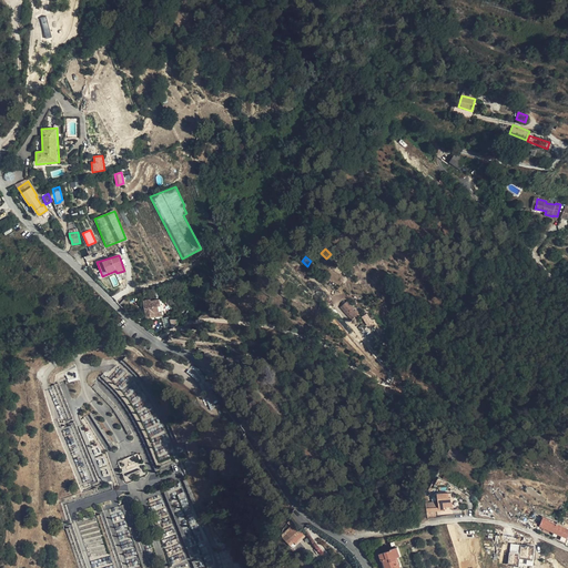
[(127,297),(120,304),(125,310),(130,305),(128,297),(127,297)]
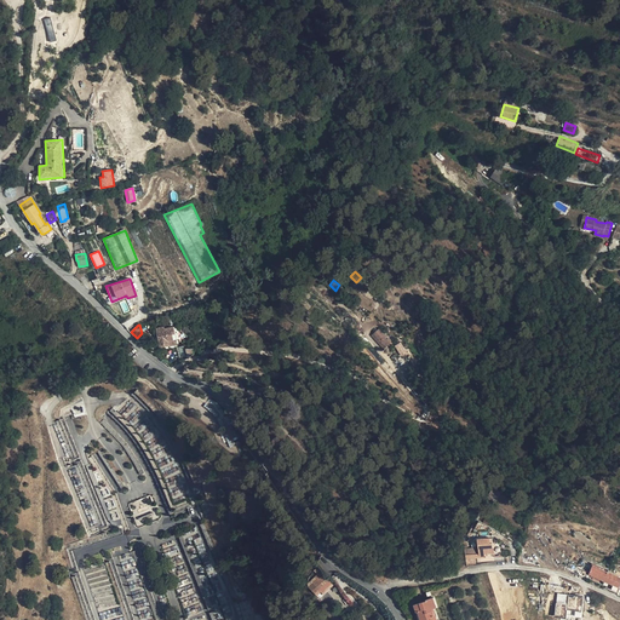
[(176,333),(174,327),(166,328),(166,327),(158,328),(160,346),(178,344),(177,340),(174,340),(173,333),(176,333)]
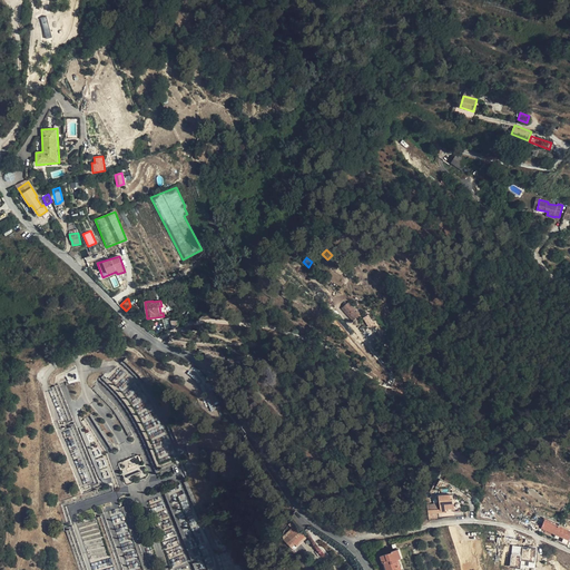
[(359,315),(360,314),(350,302),(349,303),(359,315)]
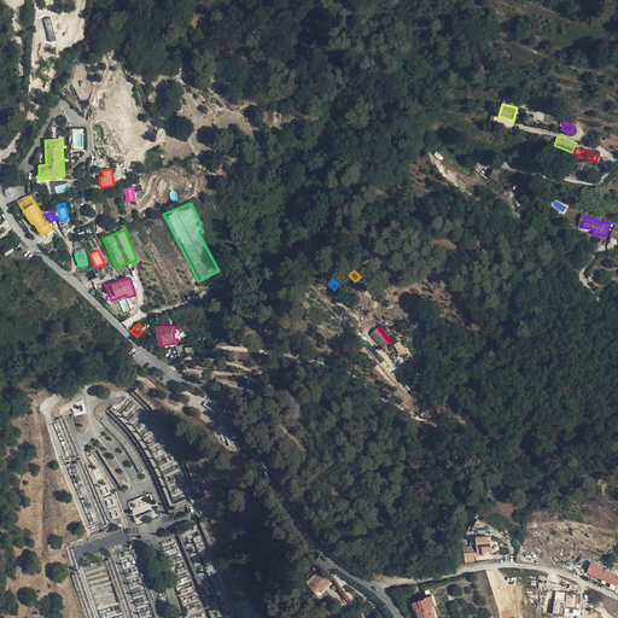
[(382,348),(389,342),(378,328),(377,330),(374,332),(371,334),(382,348)]
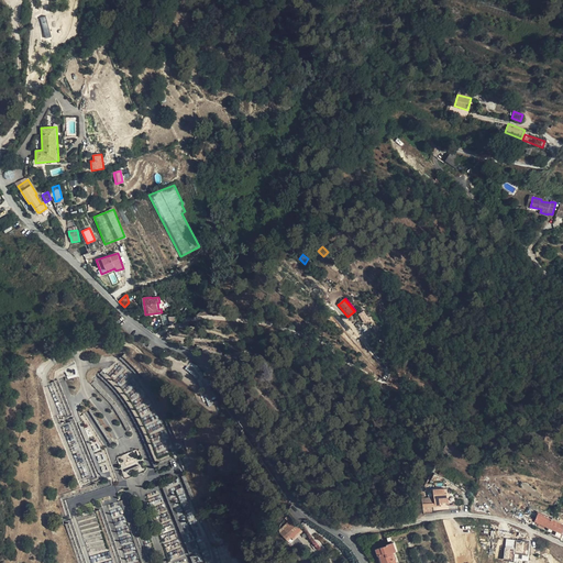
[(363,319),(367,316),(362,309),(359,312),(363,319)]
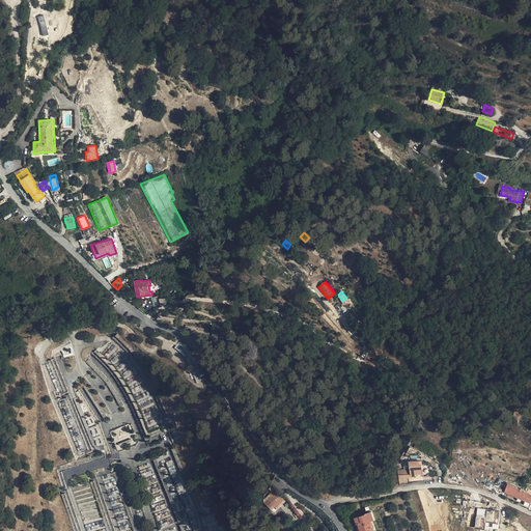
[(174,347),(186,358),(191,352),(179,342),(174,347)]
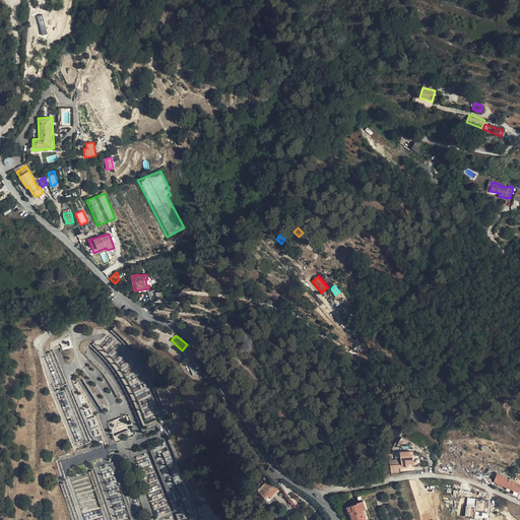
[(415,419),(423,410),(414,405),(409,415),(415,419)]
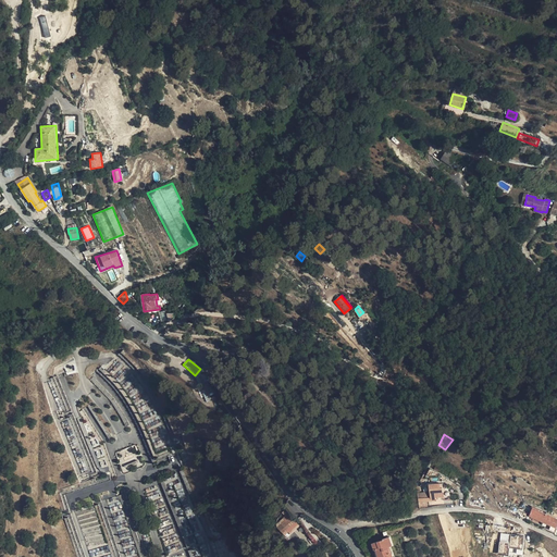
[(120,466),(121,465),(123,472),(141,467),(135,445),(115,452),(120,466)]
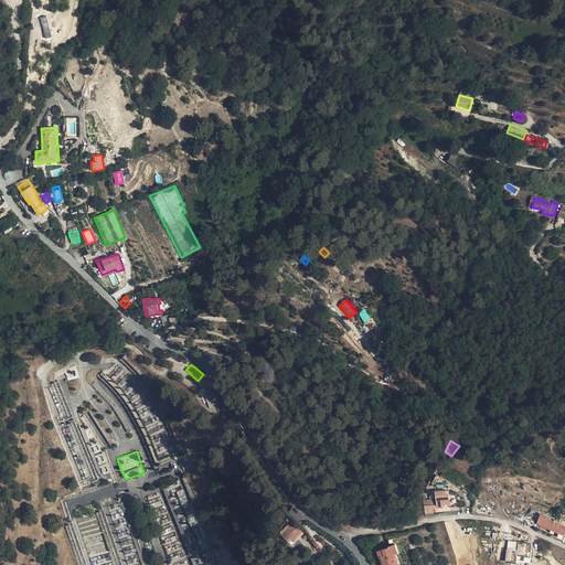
[(112,477),(103,452),(95,456),(104,479),(112,477)]
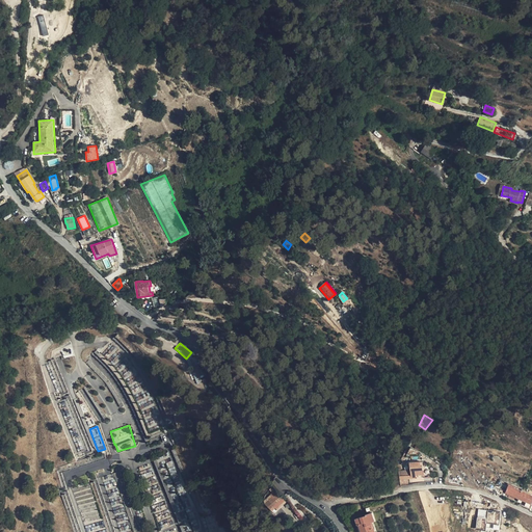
[(73,433),(76,454),(91,452),(90,439),(80,440),(80,432),(73,433)]
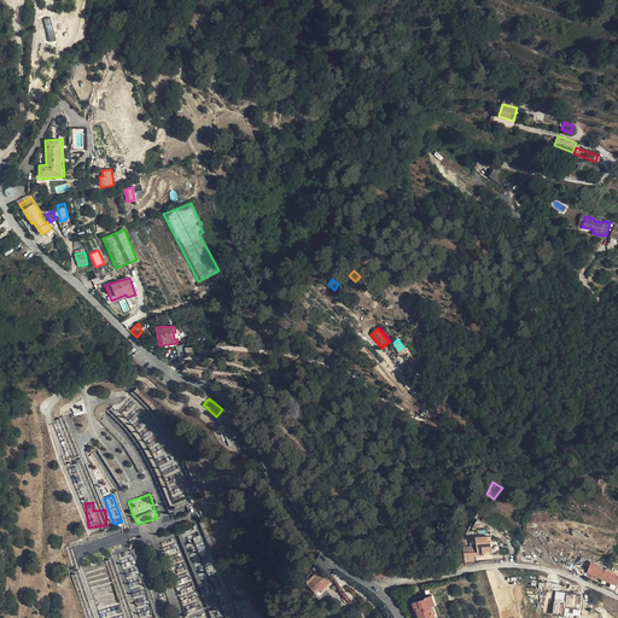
[(478,553),(478,557),(484,555),(484,547),(493,546),(493,542),(489,542),(489,536),(476,536),(477,544),(472,544),(472,546),(462,547),(464,553),(473,553),(478,553)]
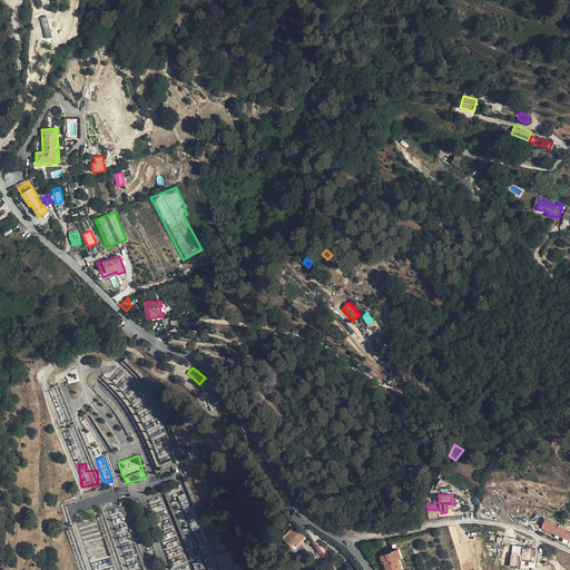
[(114,524),(125,521),(123,513),(111,517),(114,524)]
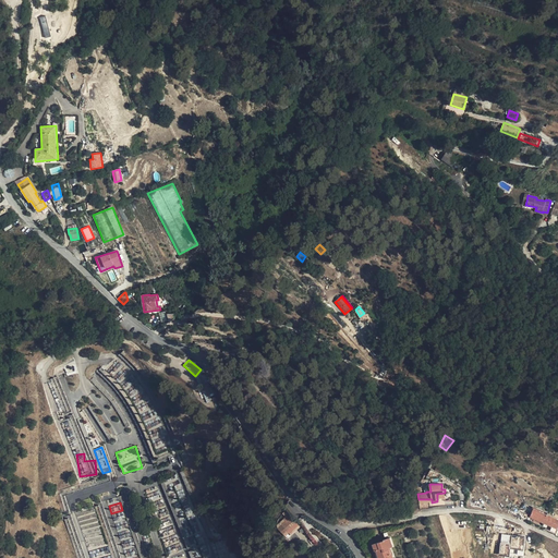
[(557,524),(557,518),(534,508),(531,517),(553,525),(550,530),(557,532),(557,529),(557,528),(557,524)]
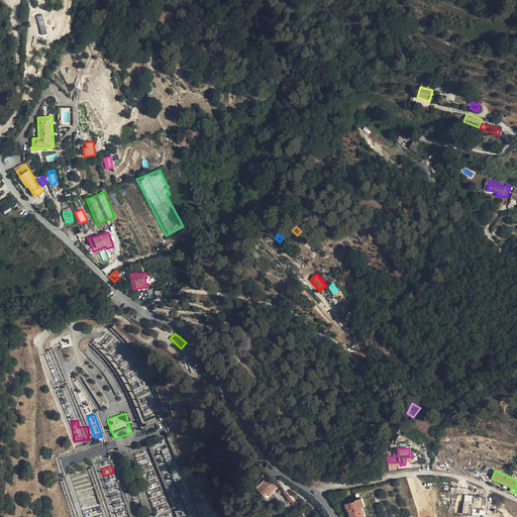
[(266,492),(276,483),(266,472),(262,475),(266,479),(263,481),(265,483),(261,486),(266,492)]
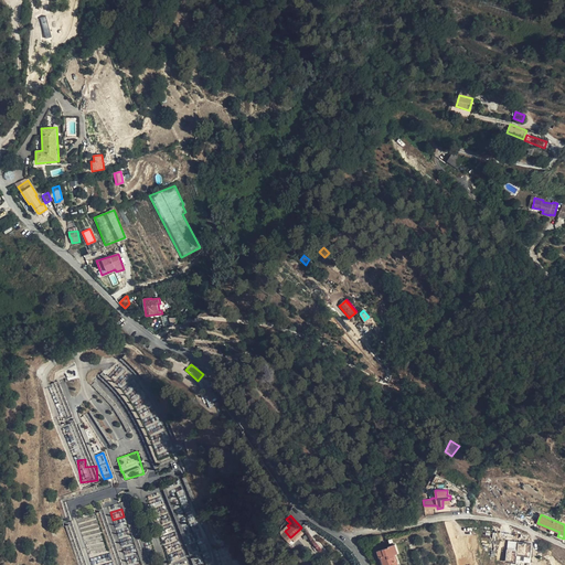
[(287,540),(290,537),(285,531),(281,534),(287,540)]
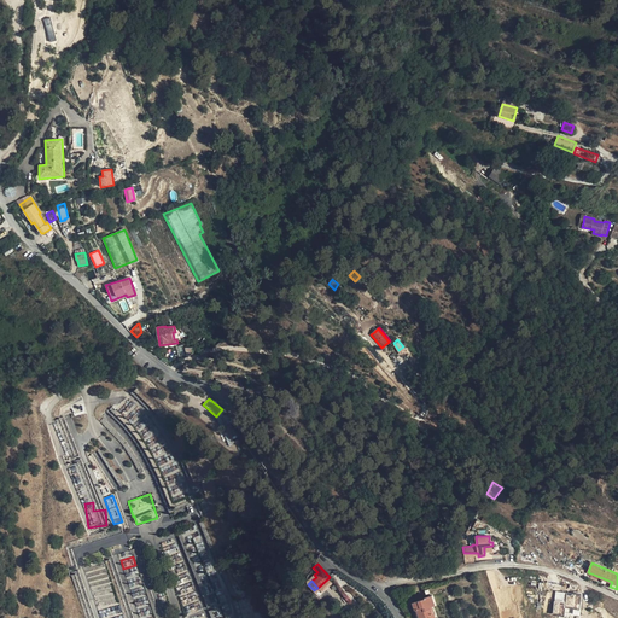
[(554,590),(552,614),(559,614),(558,617),(572,617),(573,614),(581,616),(583,593),(554,590)]
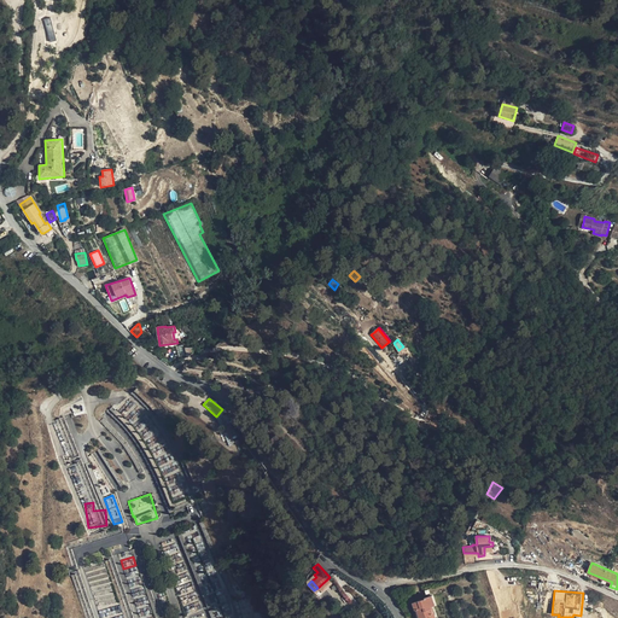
[(431,606),(435,605),(432,595),(425,598),(413,602),(415,608),(417,608),(419,617),(423,617),(425,617),(429,617),(427,616),(433,613),(431,606)]
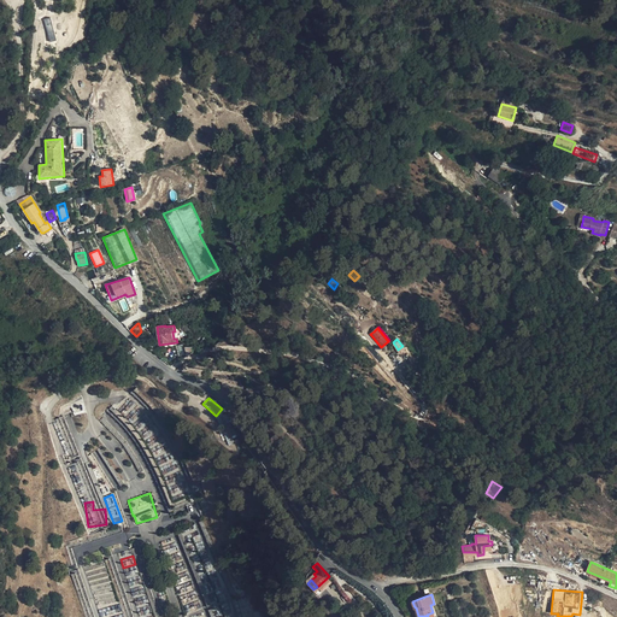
[(198,600),(192,604),(192,603),(184,607),(188,615),(201,607),(198,600)]
